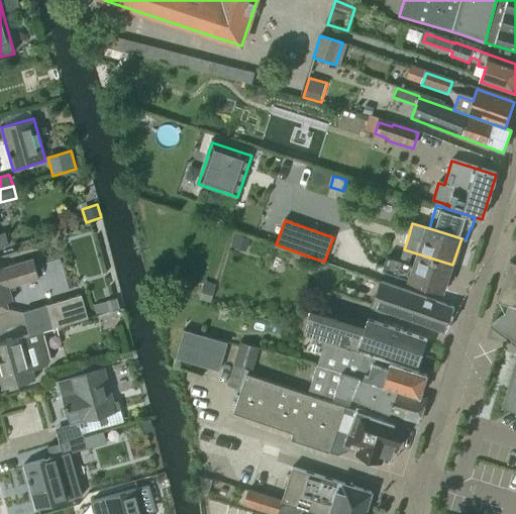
[(452,265),(404,249),(400,263),(388,259),(384,272),(409,279),(408,281),(444,291),(452,265)]
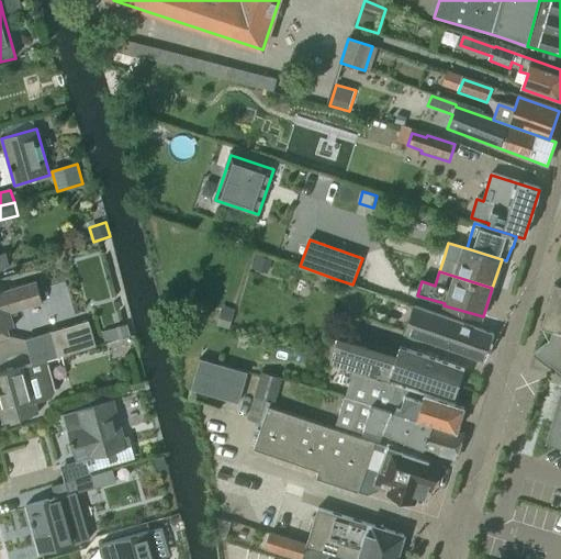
[(10,313),(42,304),(35,282),(0,292),(0,339),(10,337),(8,330),(13,327),(10,313)]
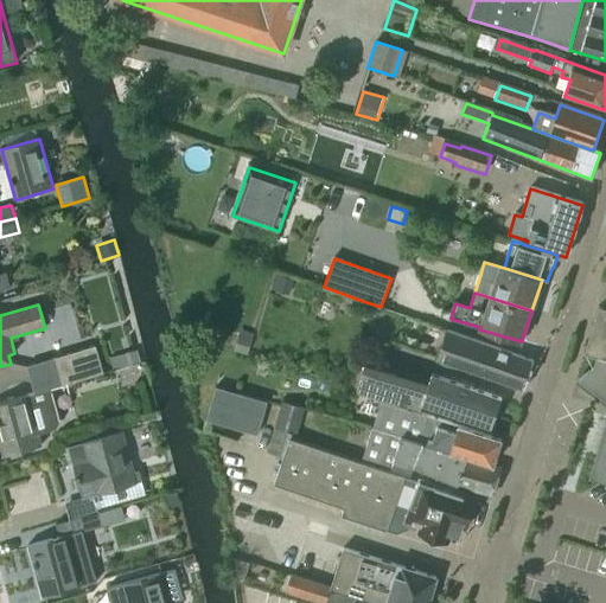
[(595,360),(591,373),(587,377),(582,380),(579,384),(605,404),(605,423),(589,479),(605,483),(605,310),(598,308),(584,357),(595,360)]
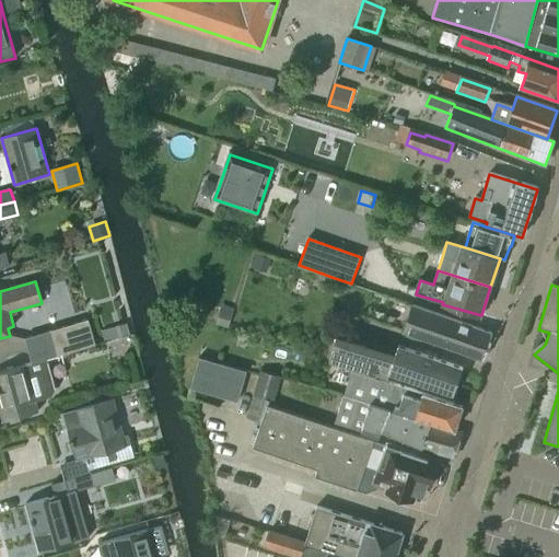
[(405,332),(468,355),(485,360),(493,335),(414,306),(405,332)]
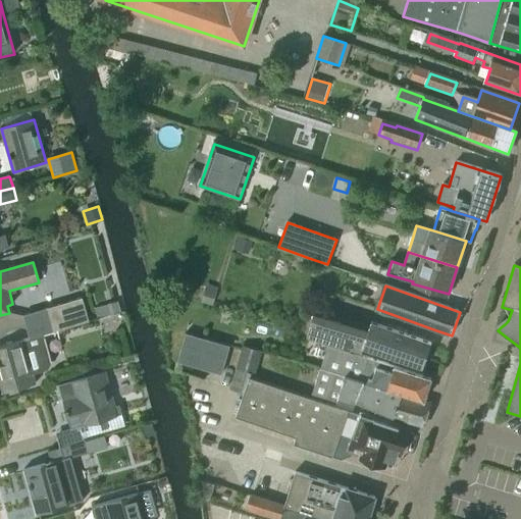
[(27,327),(51,320),(86,311),(83,299),(23,315),(27,327)]
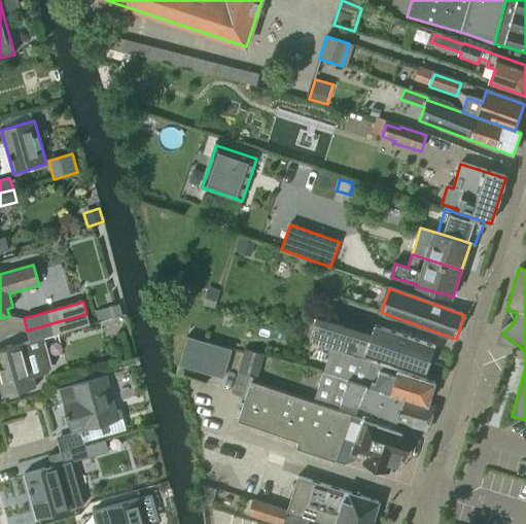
[(119,305),(96,312),(99,322),(123,316),(119,305)]
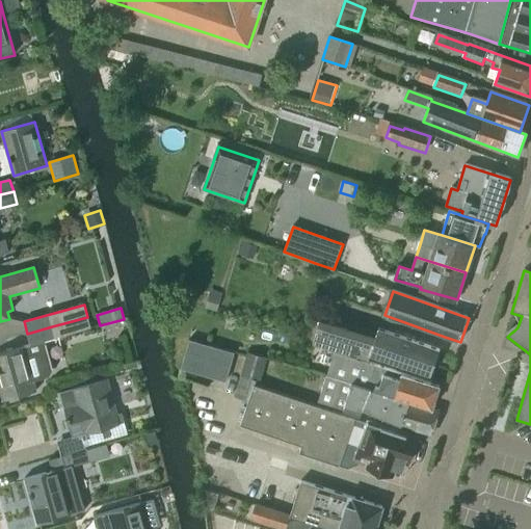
[(87,317),(52,326),(55,337),(90,326),(87,317)]
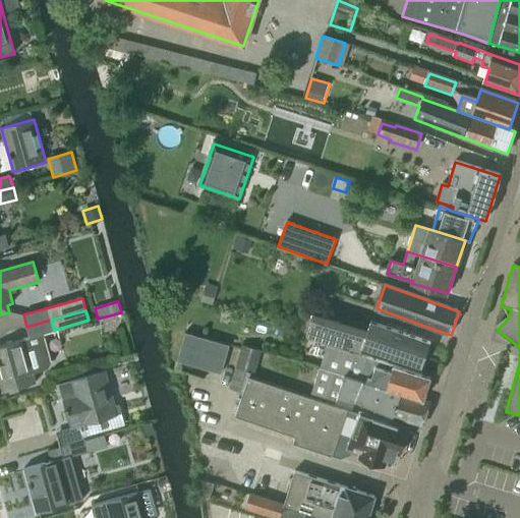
[(314,313),(307,336),(361,352),(362,347),(422,368),(431,344),(370,324),(366,335),(339,325),(340,322),(314,313)]
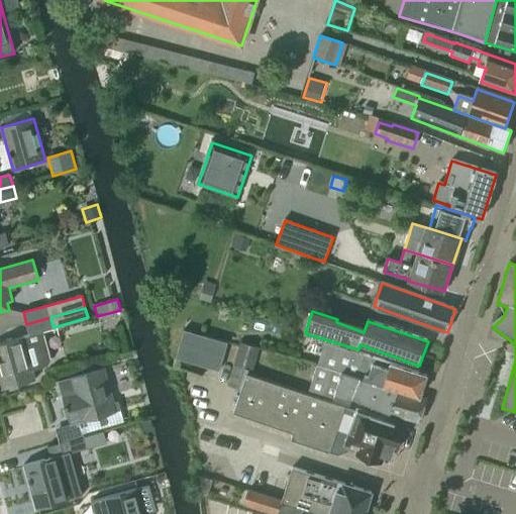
[(50,317),(26,324),(30,335),(54,329),(54,327),(50,317)]
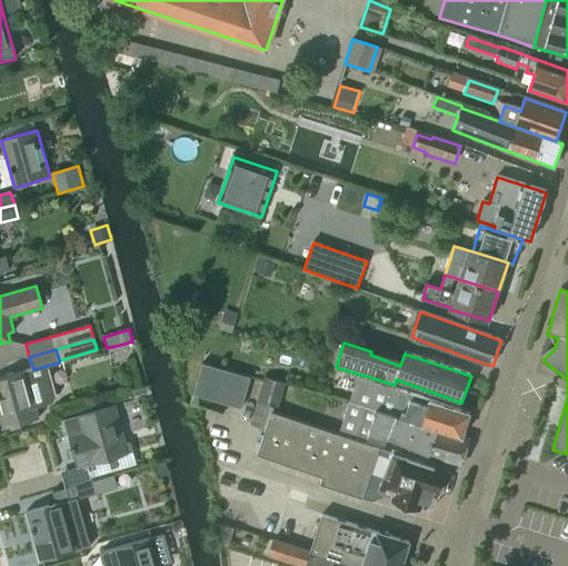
[(241,409),(250,378),(202,365),(193,396),(241,409)]
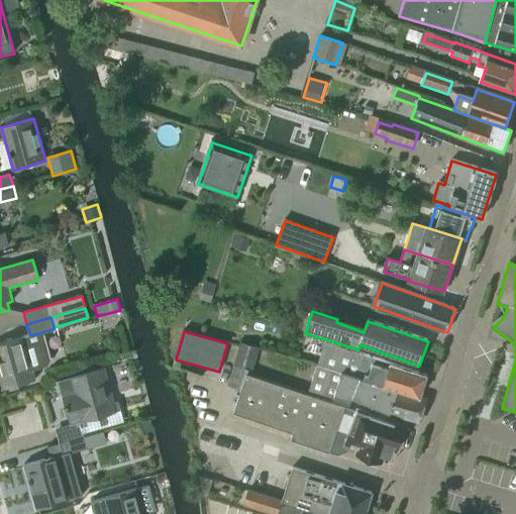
[(0,378),(3,389),(36,380),(24,337),(0,343),(0,378)]
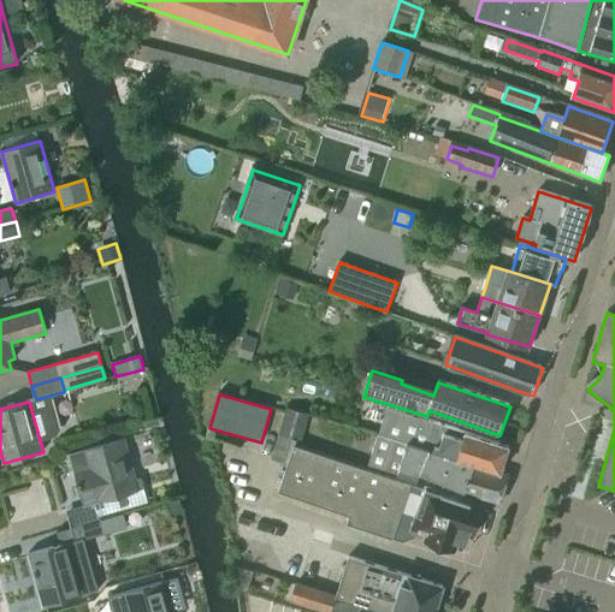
[(403,538),(420,487),(300,449),(311,416),(289,409),(272,459),(288,464),(279,492),(350,516),(348,524),(392,540),(395,534),(403,538)]
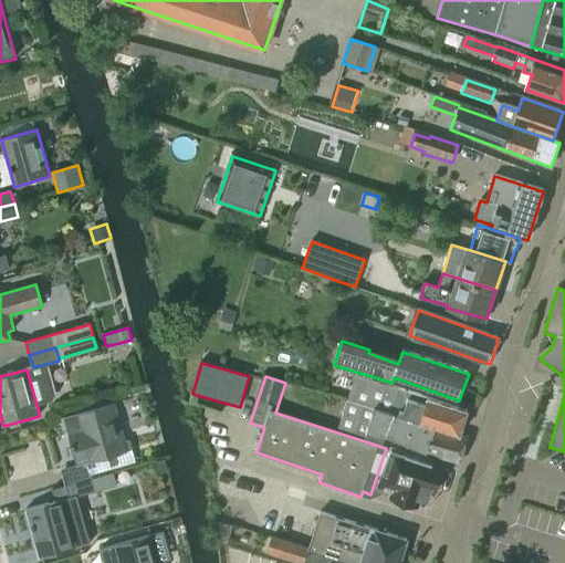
[(356,376),(348,399),(460,436),(468,410),(457,408),(428,399),(428,398),(356,376)]
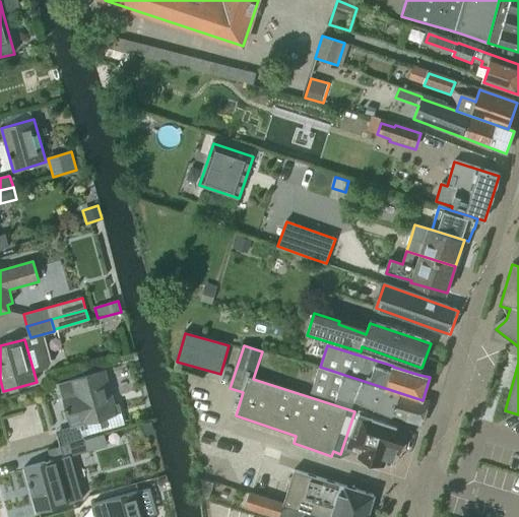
[(320,367),(311,394),(352,406),(354,400),(393,416),(410,422),(423,426),(430,402),(423,400),(320,367)]
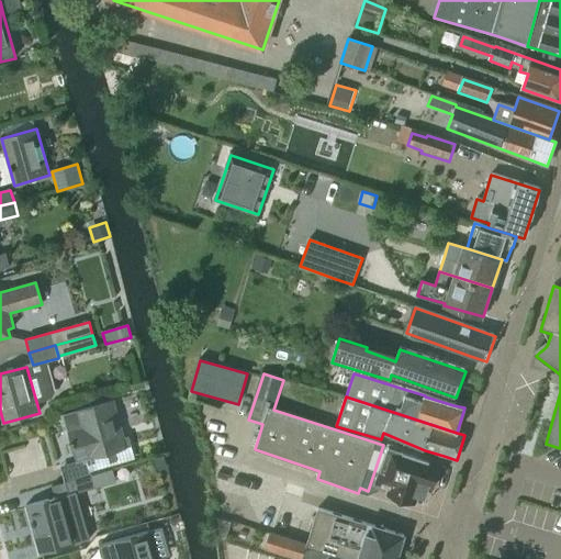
[(65,416),(69,432),(78,461),(91,457),(91,458),(127,448),(124,438),(113,402),(65,416)]
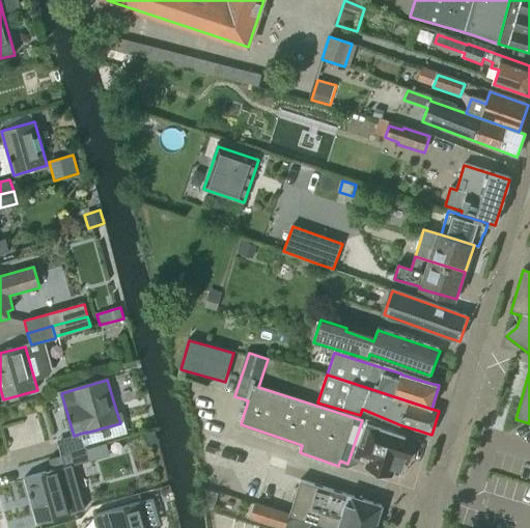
[(86,433),(89,445),(128,435),(121,413),(117,414),(120,423),(86,433)]
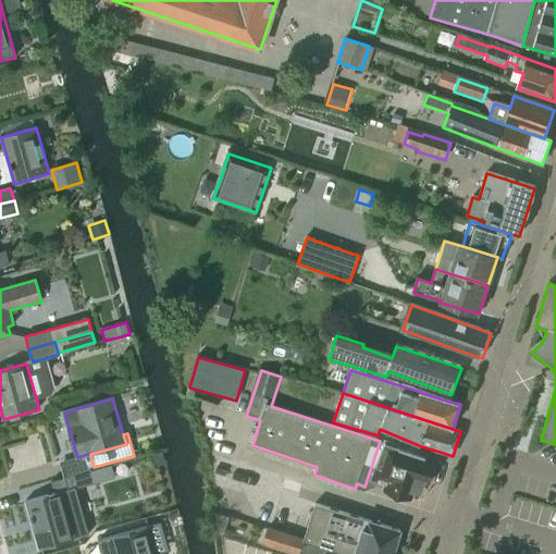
[(385,443),(380,441),(365,487),(373,479),(385,482),(383,490),(410,499),(412,490),(419,492),(422,483),(428,485),(437,458),(385,442),(385,443)]
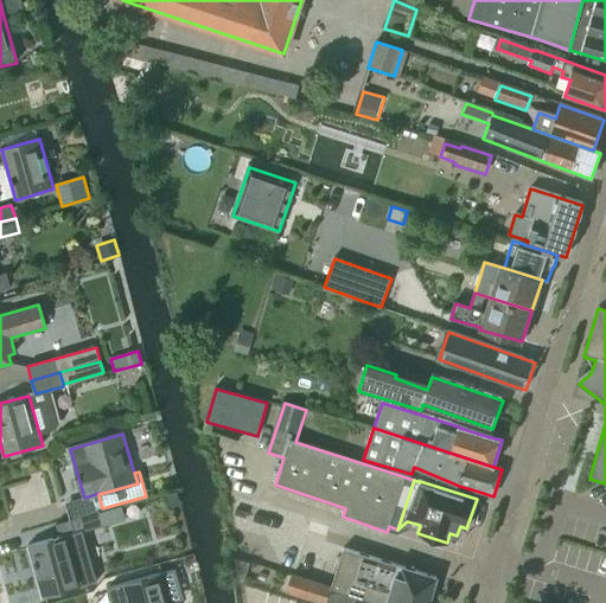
[(72,521),(99,513),(95,499),(68,507),(72,521)]
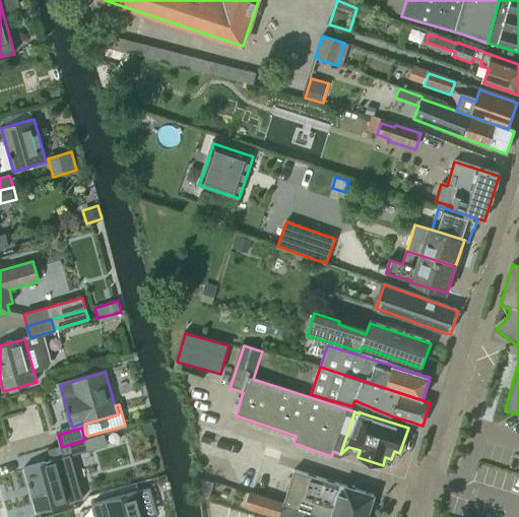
[(50,462),(24,469),(25,471),(27,470),(35,496),(33,497),(37,513),(83,500),(82,497),(81,497),(71,460),(72,459),(72,457),(88,453),(88,452),(108,447),(105,436),(85,441),(49,451),(52,461),(50,462)]
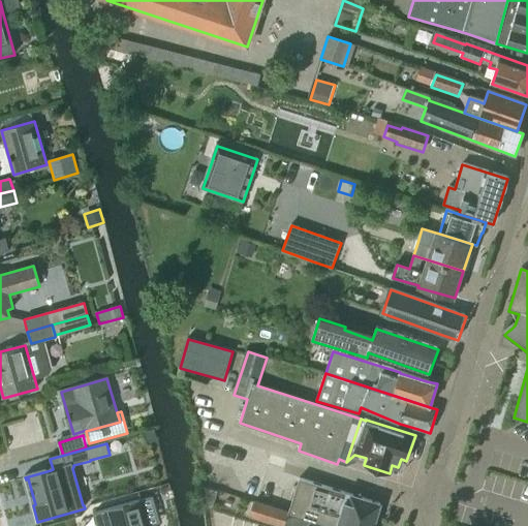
[(287,516),(321,525),(373,525),(379,504),(298,481),(287,516)]
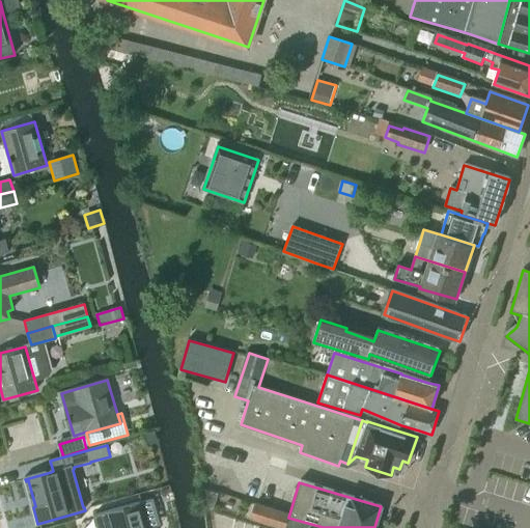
[(149,527),(142,502),(108,512),(112,527),(149,527)]
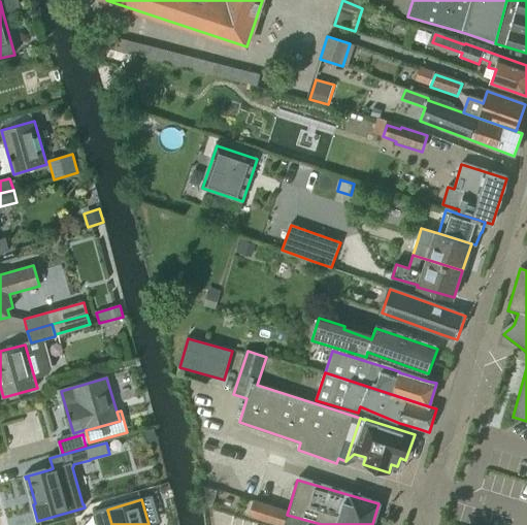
[(283,524),(287,512),(254,501),(250,515),(280,524),(283,524)]
